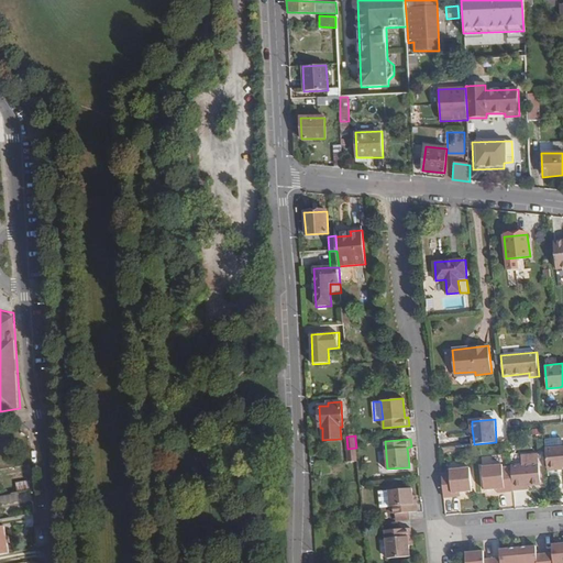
[(562,446),(545,449),(548,471),(559,470),(559,467),(562,466),(562,446)]
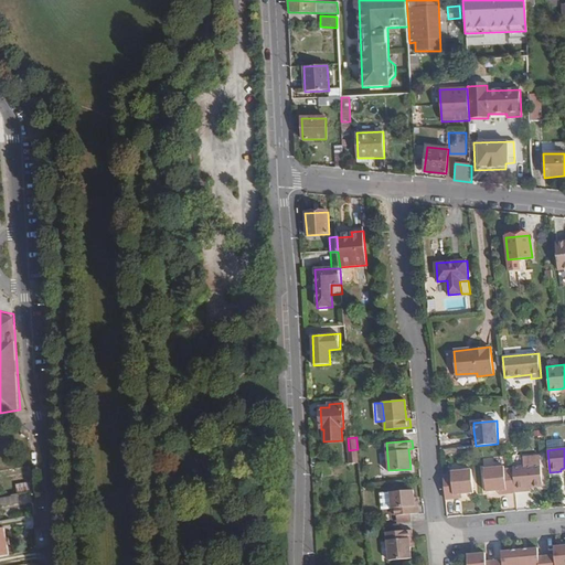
[(349,450),(349,464),(359,464),(358,449),(349,450)]
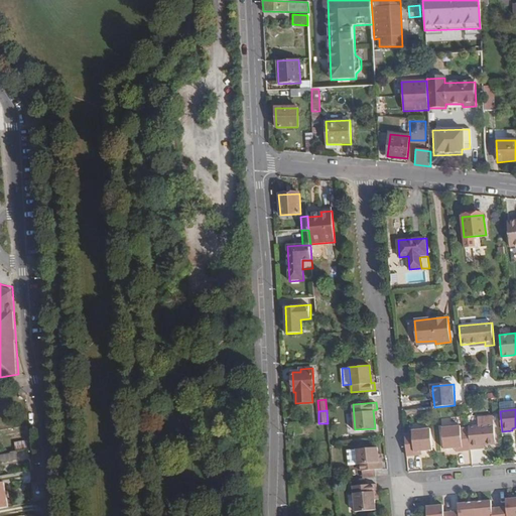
[(469,428),(471,448),(479,448),(479,444),(484,444),(496,442),(494,423),(469,426),(469,428)]
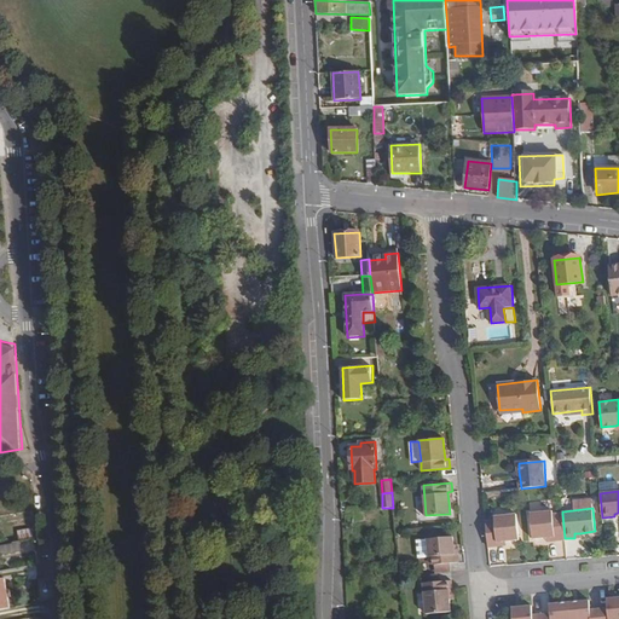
[(555,541),(565,539),(565,538),(562,514),(553,515),(553,512),(530,513),(532,539),(545,537),(554,537),(555,541)]
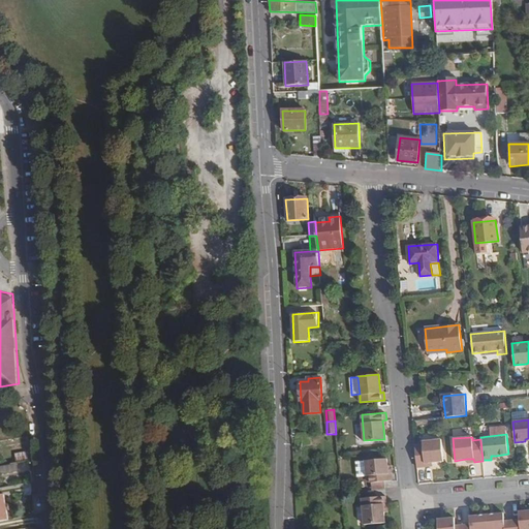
[(423,444),(415,445),(417,467),(426,467),(425,463),(432,462),(443,462),(441,439),(422,441),(423,444)]
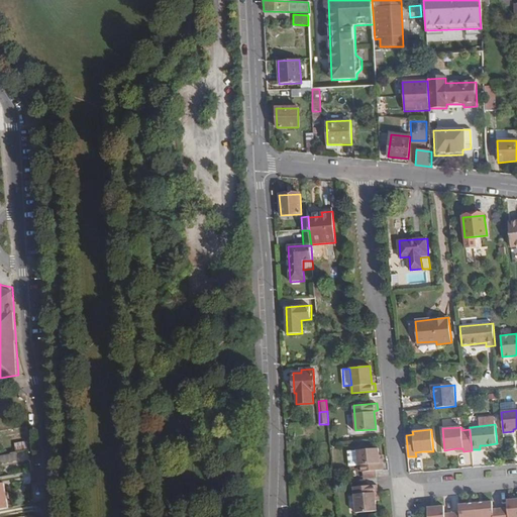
[(29,449),(28,440),(14,443),(15,452),(29,449)]
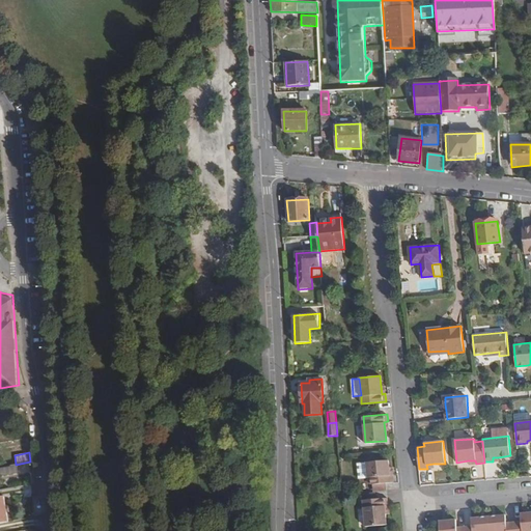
[(389,476),(388,469),(388,460),(366,464),(367,478),(371,477),(371,485),(384,484),(393,483),(393,476),(389,476)]
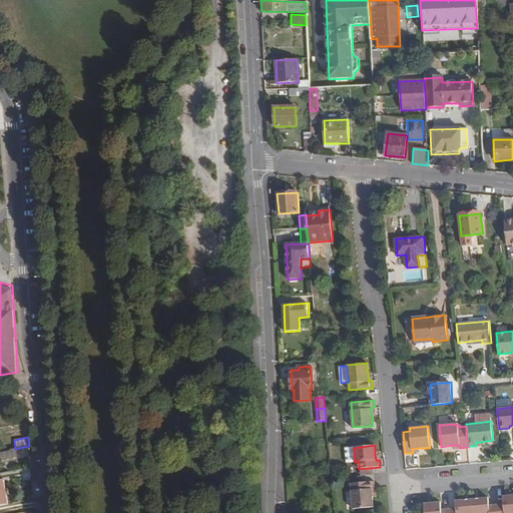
[(18,450),(1,452),(2,462),(19,460),(18,450)]
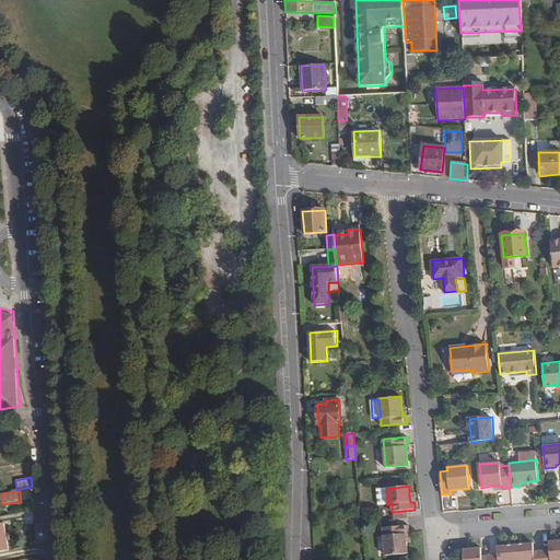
[(407,553),(406,543),(406,534),(409,533),(409,525),(382,528),(385,556),(407,553)]
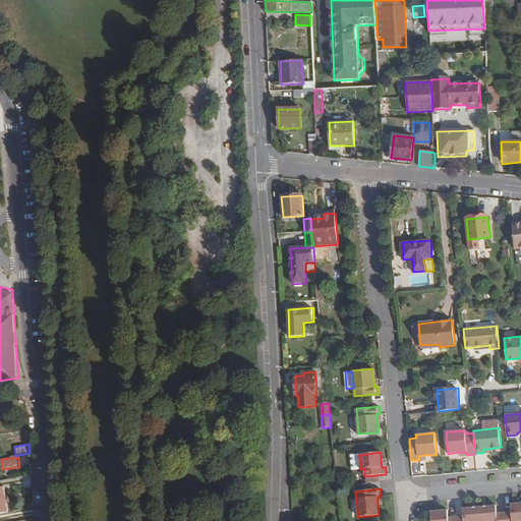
[(512,512),(504,513),(504,520),(520,520),(520,503),(511,504),(512,512)]
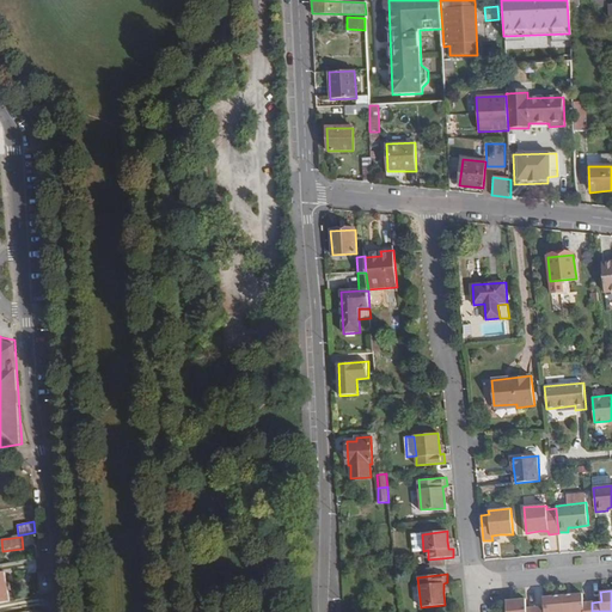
[(582,594),(562,595),(563,611),(592,611),(592,603),(582,603),(582,594)]
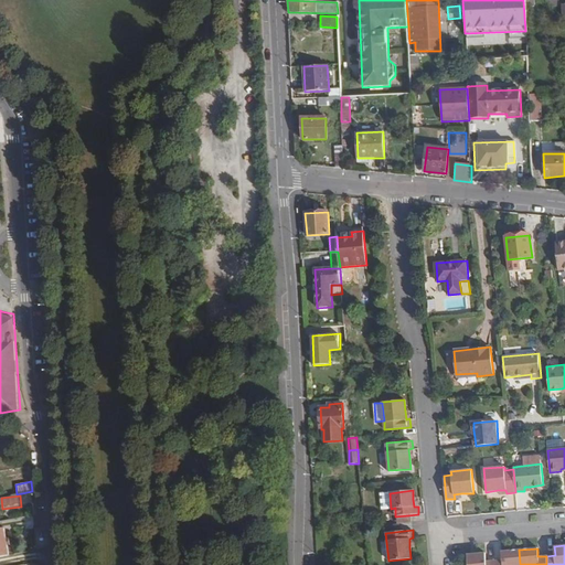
[(502,561),(493,561),(493,564),(520,564),(519,550),(501,552),(502,561)]
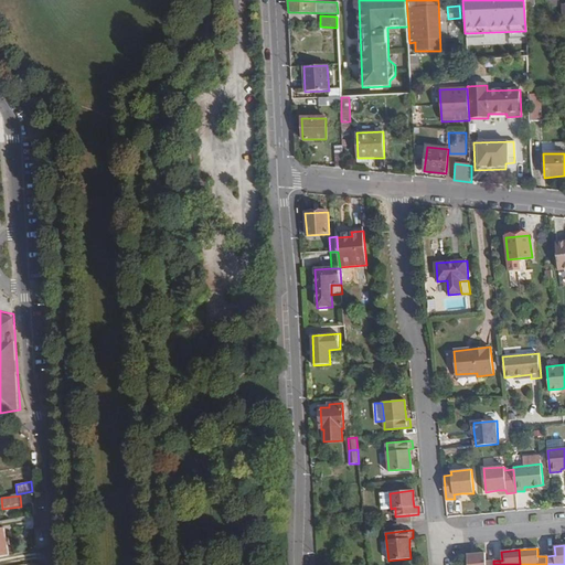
[(484,553),(468,555),(468,564),(493,564),(493,561),(486,562),(484,553)]
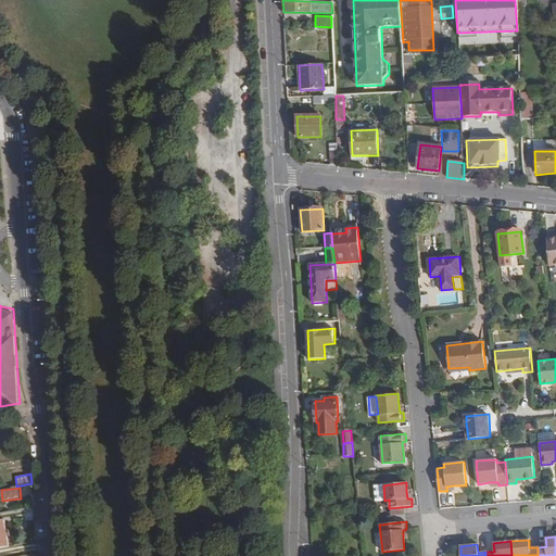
All buildings are outlined.
